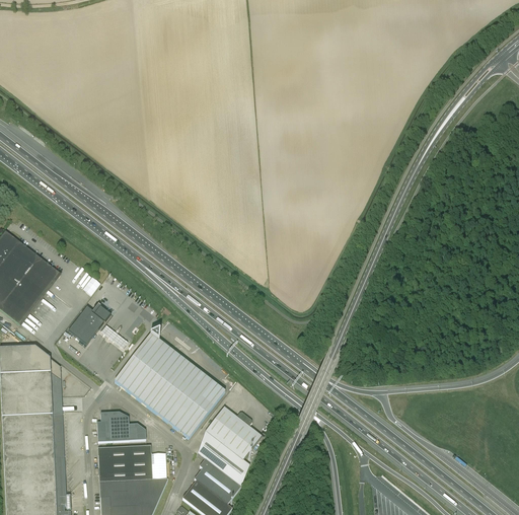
[(0,306),(19,322),(59,272),(18,240),(17,239),(16,239),(14,238),(13,238),(11,237),(9,237),(8,237),(5,238),(3,238),(2,239),(0,240),(0,239),(0,306)]
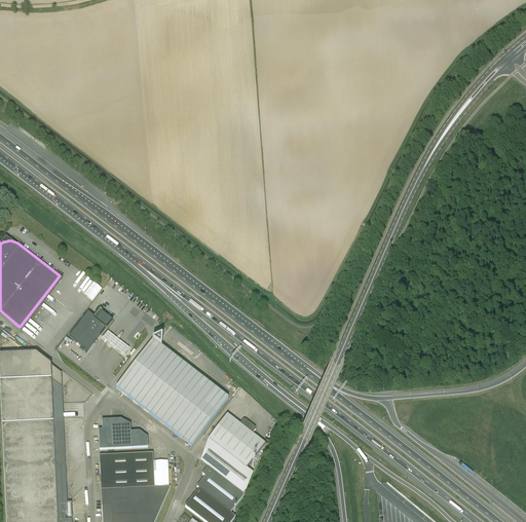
[(92,297),(103,285),(95,278),(84,291),(92,297)]
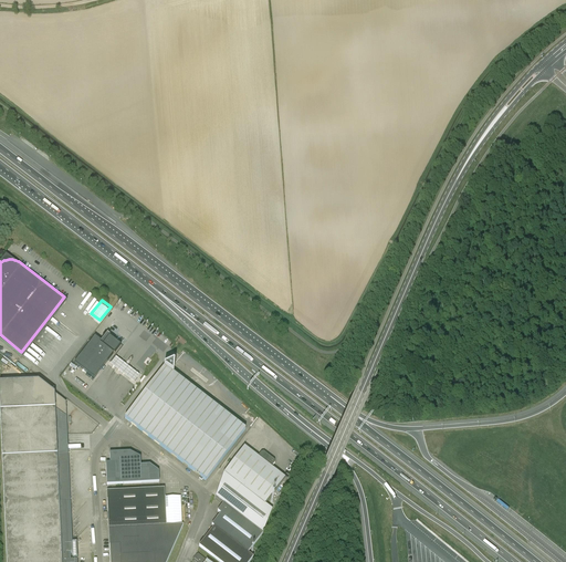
[(111,332),(107,330),(101,337),(95,333),(74,358),(94,374),(113,350),(114,350),(114,349),(119,341),(111,333),(111,332)]
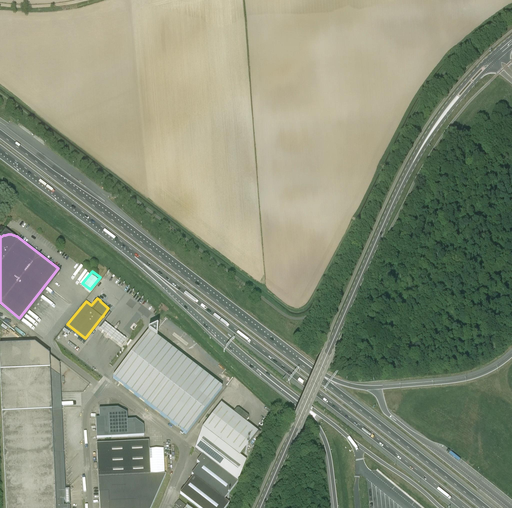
[(105,319),(100,326),(121,343),(126,336),(105,319)]
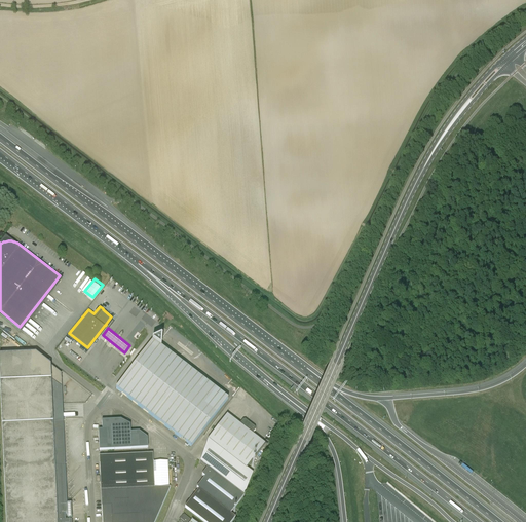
[(188,441),(191,443),(228,396),(156,340),(153,337),(116,384),(186,439),(185,440),(187,442),(188,441)]
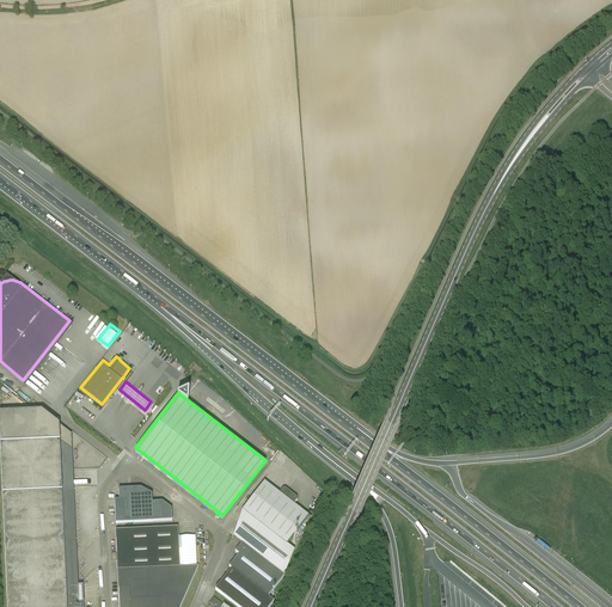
[(60,436),(0,439),(0,447),(7,606),(84,606),(84,600),(77,600),(77,594),(79,594),(73,465),(72,446),(60,436)]
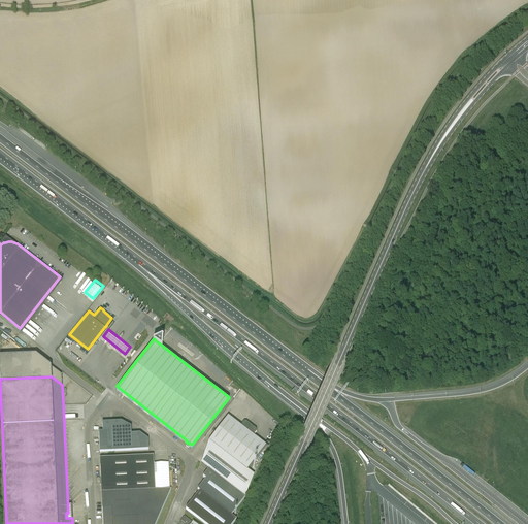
[(266,441),(254,432),(257,428),(256,426),(246,418),(243,419),(240,423),(228,413),(208,437),(246,466),(266,441)]
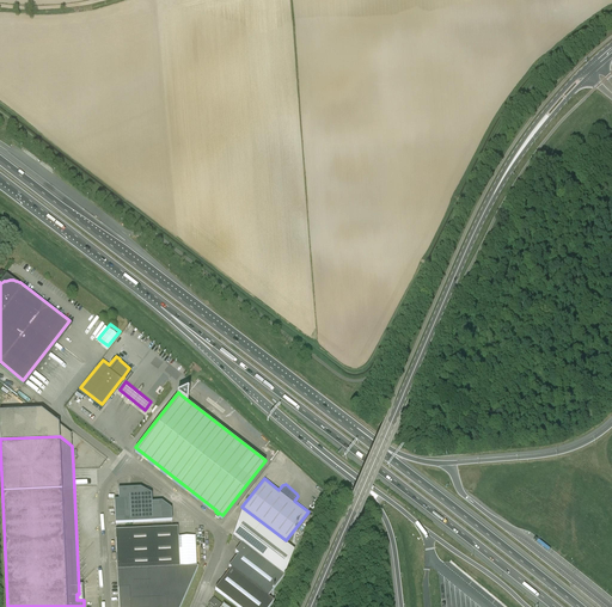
[(114,496),(115,519),(172,516),(171,506),(161,498),(152,498),(152,490),(140,484),(118,485),(118,496),(114,496)]
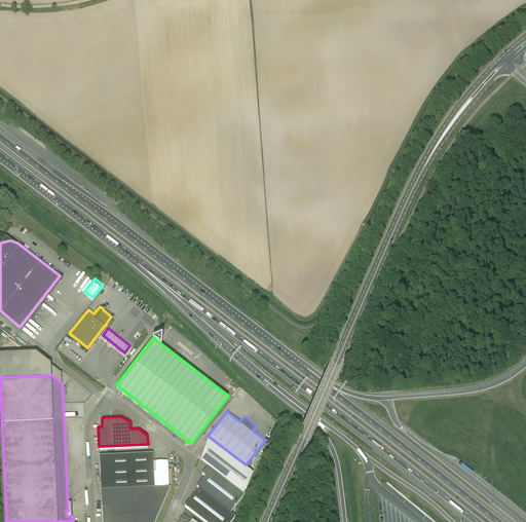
[(200,458),(208,463),(243,492),(253,470),(246,464),(208,436),(200,458)]
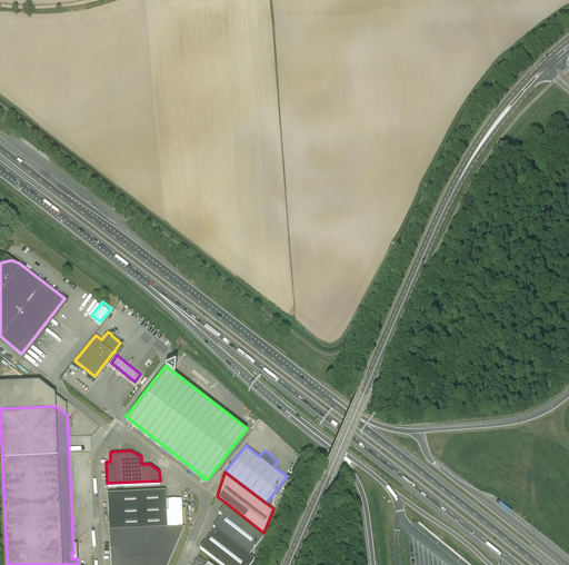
[(166,498),(165,487),(107,489),(110,545),(110,556),(111,556),(111,561),(110,561),(110,564),(166,564),(185,524),(167,525),(166,498)]
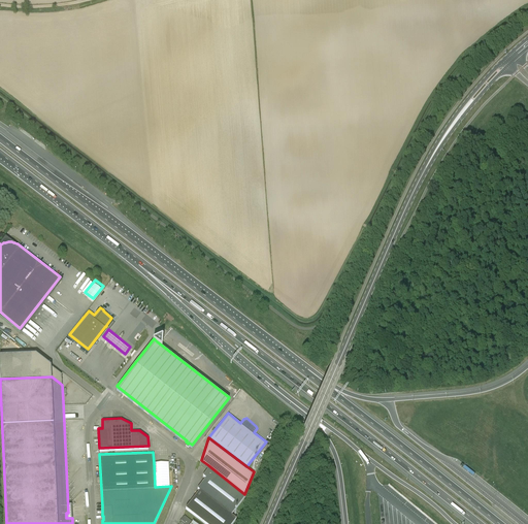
[(199,487),(186,505),(209,523),(229,523),(236,516),(231,512),(244,494),(208,465),(202,472),(205,476),(197,486),(199,487)]
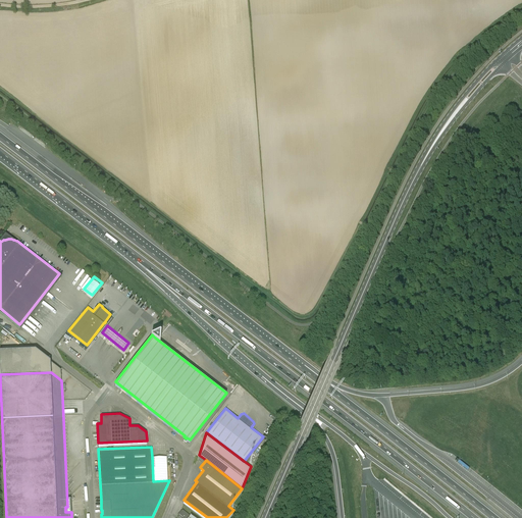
[(197,517),(183,507),(178,511),(183,514),(179,517),(197,517)]
